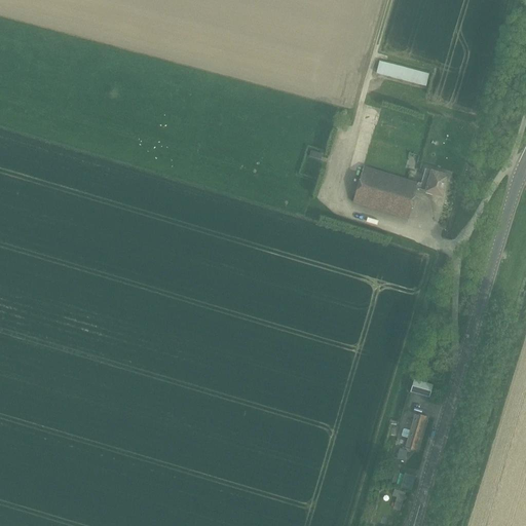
[(429,74),(380,61),(377,73),(426,86),(429,74)]
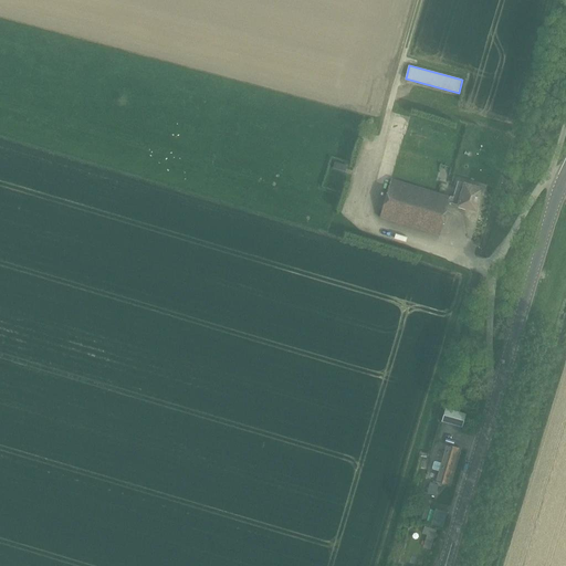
[(335,163),(333,169),(345,173),(346,169),(347,166),(335,163)]
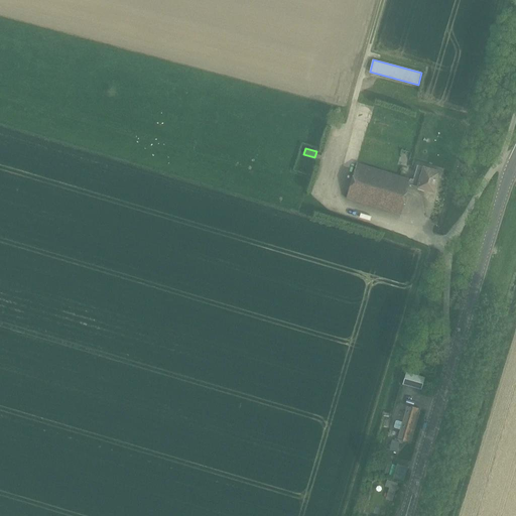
[(434,191),(434,189),(435,190),(437,184),(436,184),(439,172),(437,172),(438,170),(432,168),(432,170),(418,166),(414,180),(399,175),(357,163),(347,198),(401,214),(410,184),(434,191)]
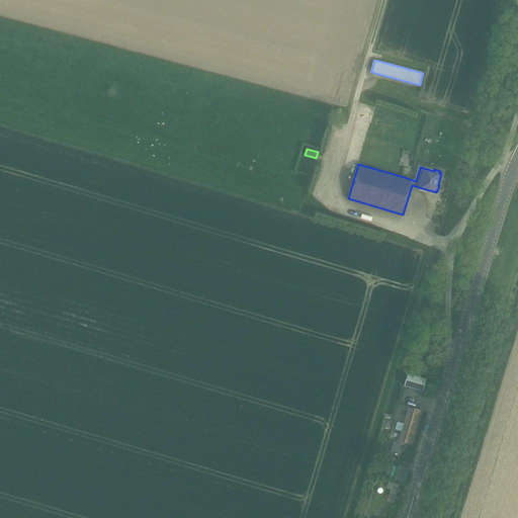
[(408,372),(405,384),(423,391),(427,377),(408,372)]
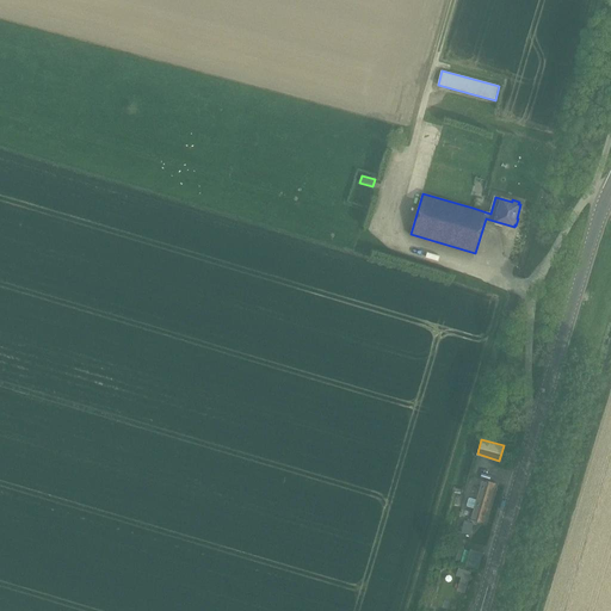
[(468,498),(466,505),(467,506),(474,508),(470,519),(469,523),(468,529),(471,530),(474,530),(481,523),(483,523),(489,503),(495,485),(482,481),(476,499),(476,500),(469,498),(468,498)]
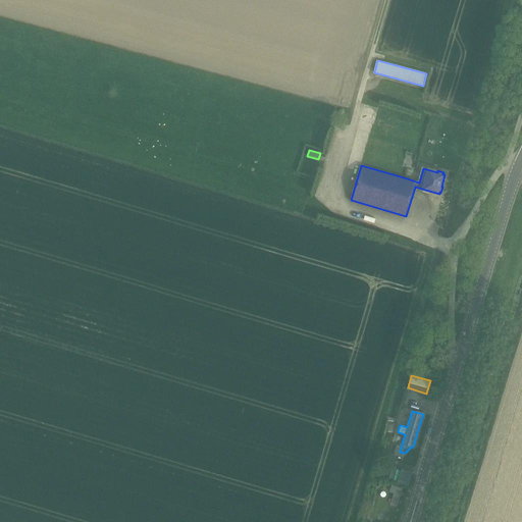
[(397,445),(394,455),(401,457),(402,457),(403,453),(400,452),(401,447),(397,445)]
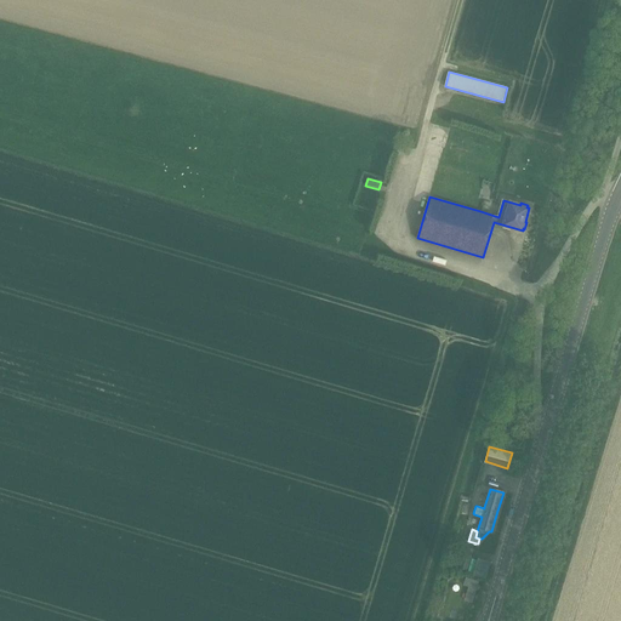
[(471,556),(463,553),(459,569),(467,571),(471,556)]
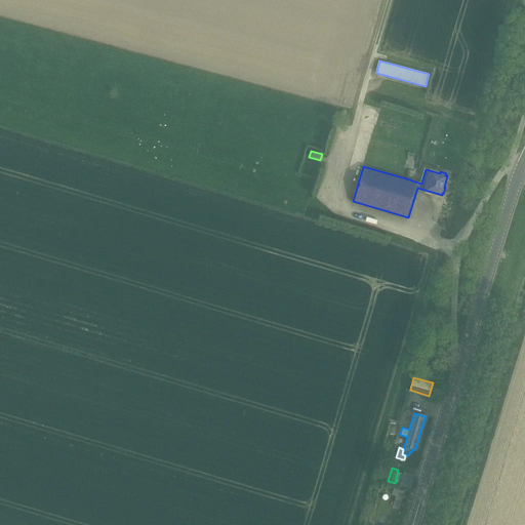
[(404,472),(400,486),(411,489),(415,475),(404,472)]
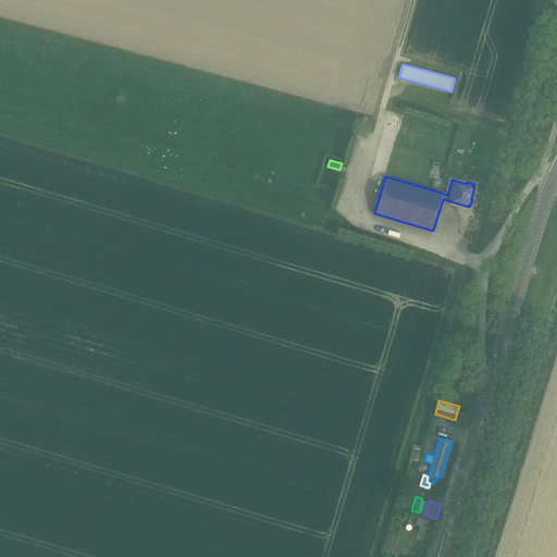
[(422,520),(420,527),(428,529),(429,521),(422,520)]
